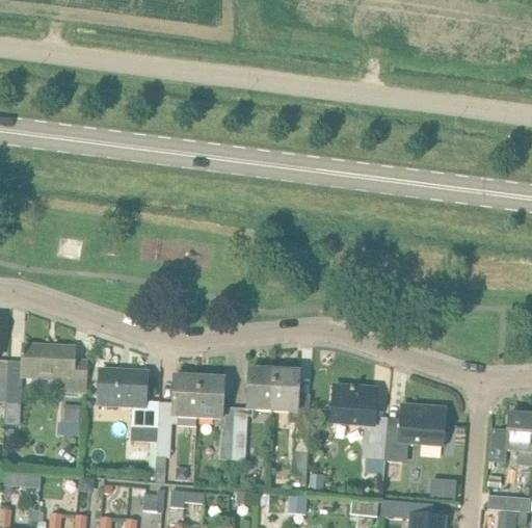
[(85,389),(85,380),(86,360),(74,360),(75,346),(23,344),(22,373),(64,375),(64,388),(85,389)]
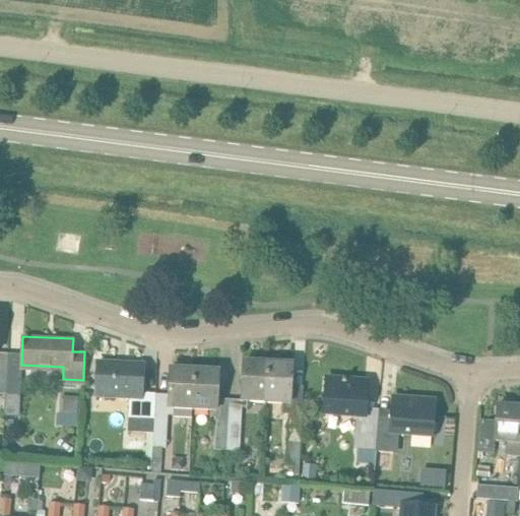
[(128,414),(154,416),(155,412),(155,392),(142,391),(143,364),(98,361),(95,393),(129,395),(128,414)]
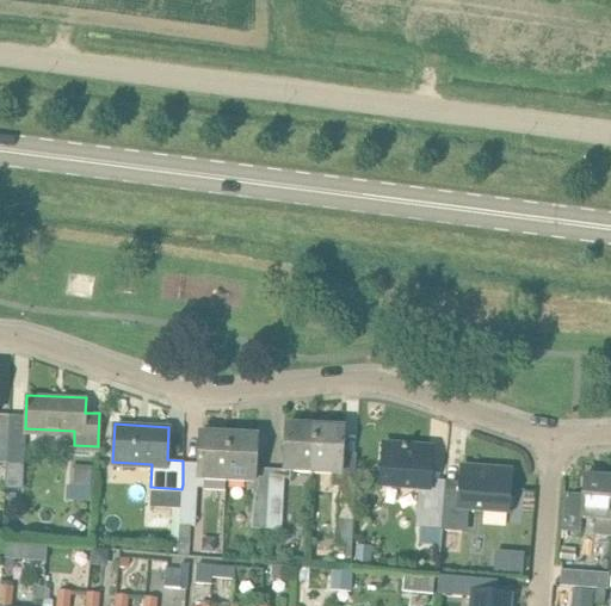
[(266,526),(282,527),(284,476),(290,476),(290,469),(312,470),(314,425),(287,424),(284,467),(270,467),(266,526)]
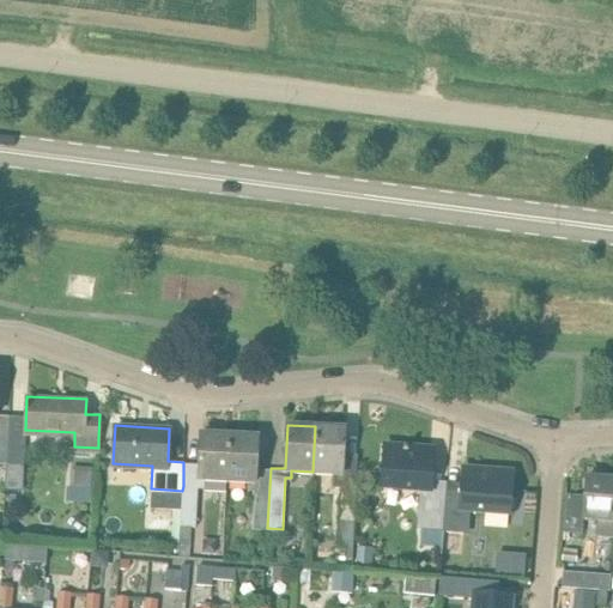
[(315,426),(313,472),(333,473),(332,485),(340,486),(339,518),(345,518),(345,540),(354,540),(354,520),(357,473),(343,473),(345,427),(315,426)]
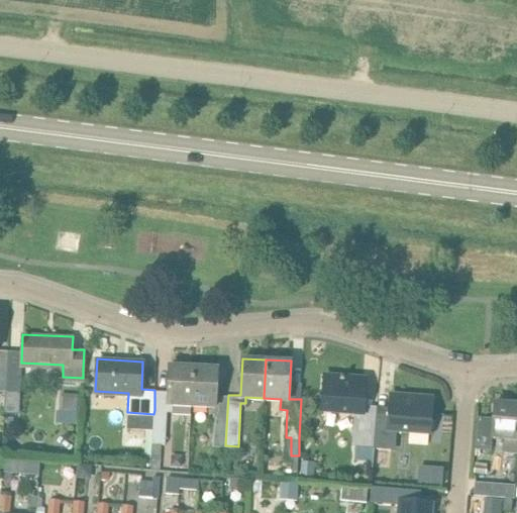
[(169,366),(167,410),(173,410),(173,403),(191,404),(193,367),(169,366)]
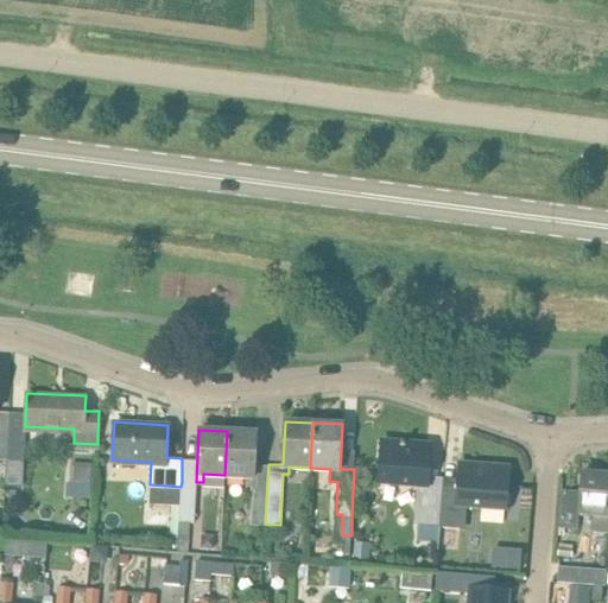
[(265,524),(268,464),(254,463),(255,432),(227,431),(225,475),(246,476),(246,484),(252,484),(249,522),(265,524)]
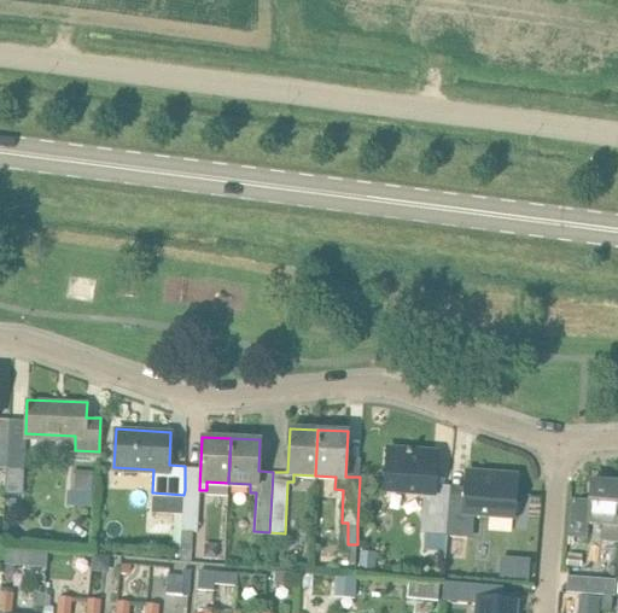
[(385,472),(384,489),(423,491),(421,512),(420,531),(424,532),(447,533),(449,494),(435,492),(436,483),(438,451),(388,448),(385,472)]
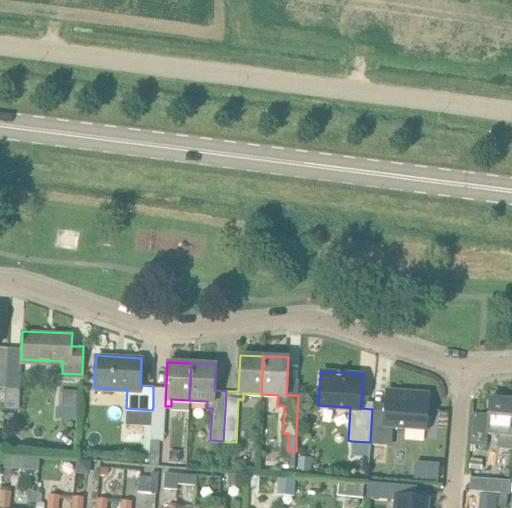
[(372,409),(370,442),(388,443),(390,425),(406,426),(426,427),(428,393),(386,390),(385,410),(372,409)]
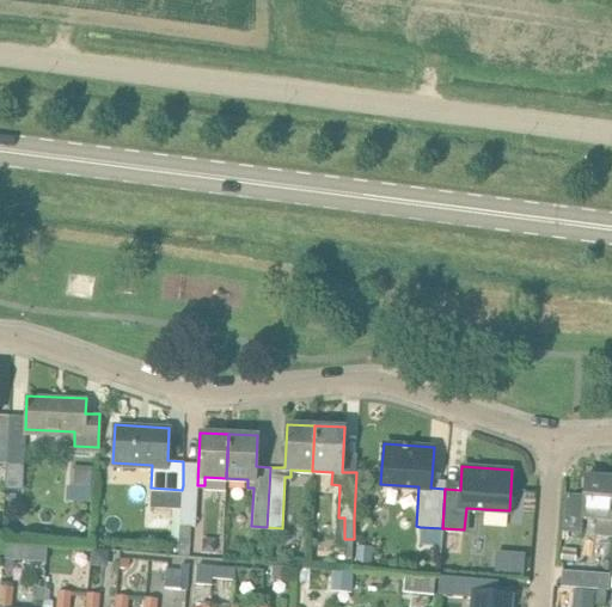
[(93,485),(93,468),(77,467),(75,486),(93,485)]
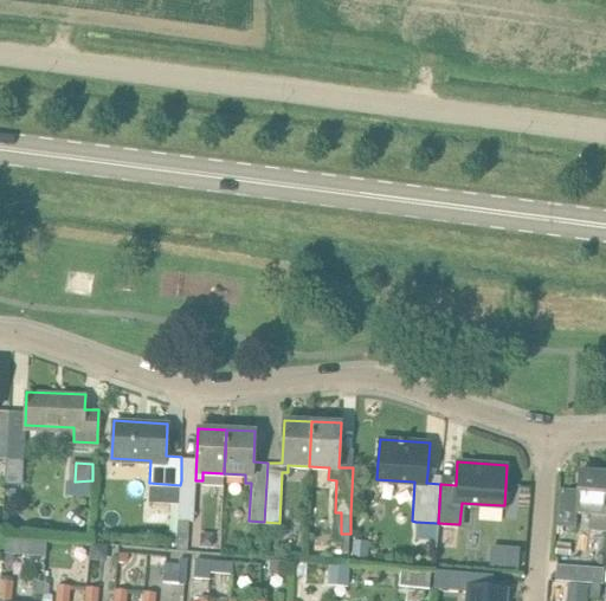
[(560,486),(556,524),(562,525),(575,527),(575,518),(577,511),(592,512),(591,528),(605,528),(605,473),(599,473),(597,467),(582,466),(581,471),(580,471),(578,488),(560,486)]
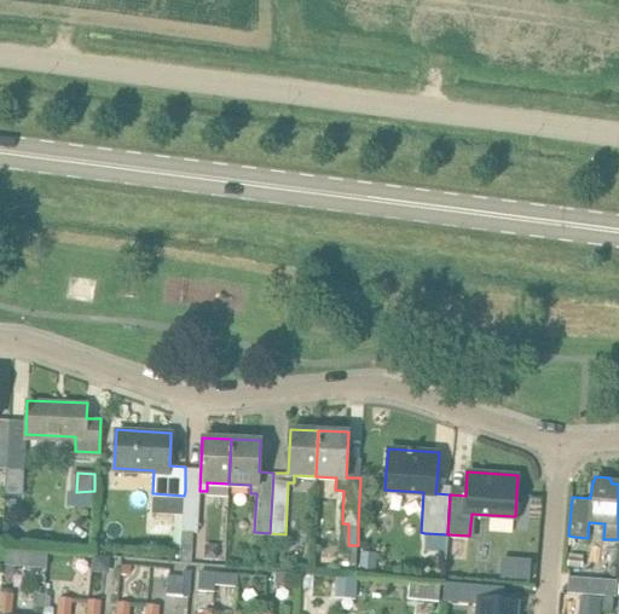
[(184,496),(183,528),(180,559),(191,559),(191,557),(194,528),(198,529),(200,491),(185,491),(184,496)]
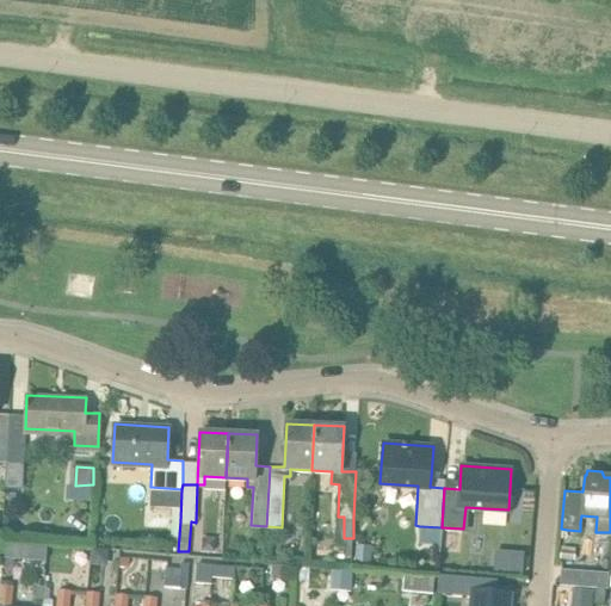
[(442,529),(440,550),(458,552),(458,543),(473,544),(474,530),(442,529)]
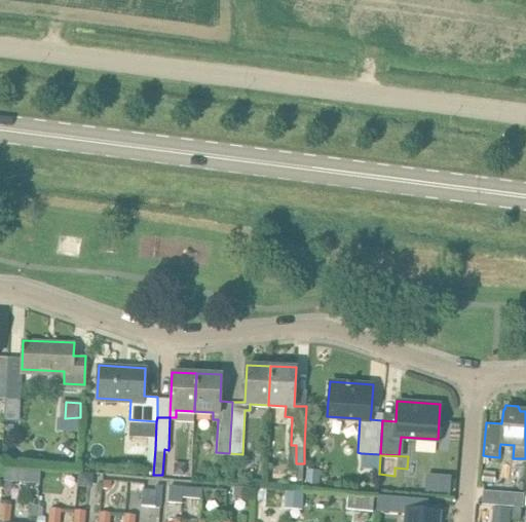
[(20,465),(6,464),(5,479),(12,480),(19,475),(20,465)]
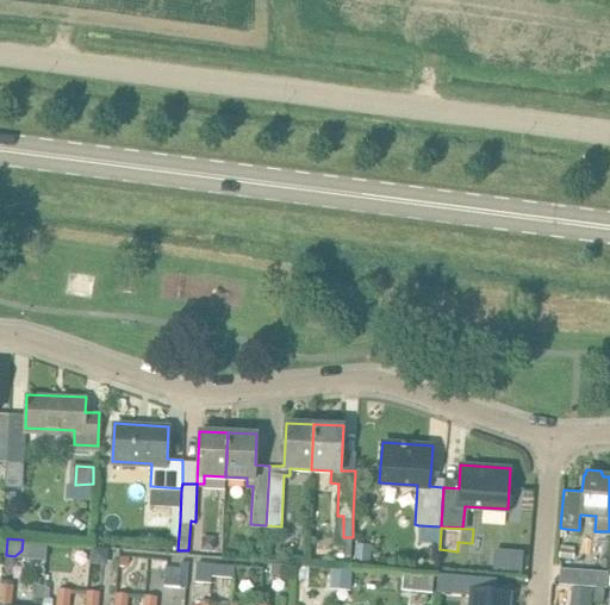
[(371,565),(373,543),(356,541),(354,565),(371,565)]
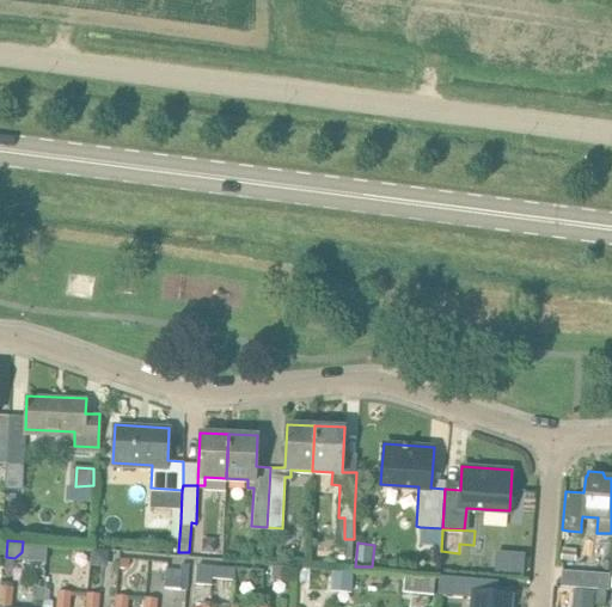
[(562,545),(561,557),(575,559),(576,546),(562,545)]
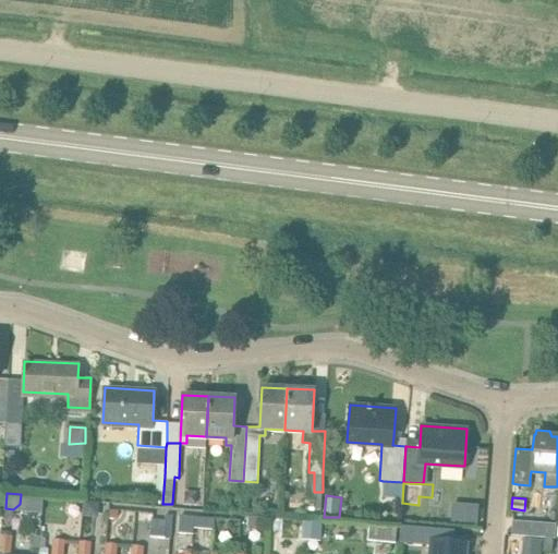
[(84,500),(82,514),(98,516),(99,501),(84,500)]
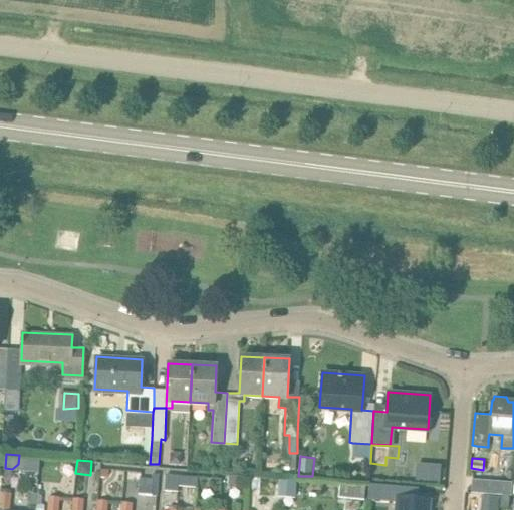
[(158,492),(160,471),(153,471),(152,477),(140,476),(139,491),(158,492)]
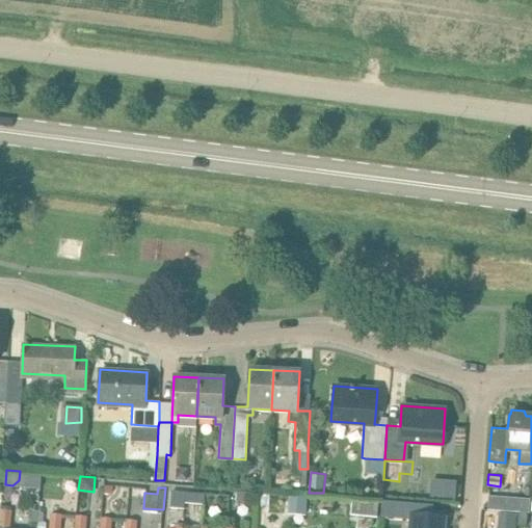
[(237,489),(236,501),(251,502),(253,490),(241,489),(237,489)]
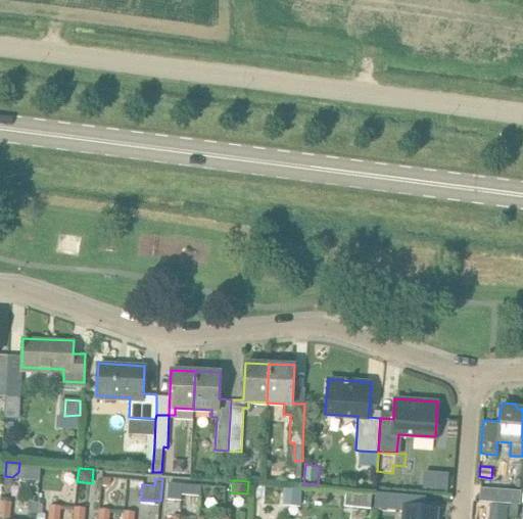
[(167,500),(181,501),(182,493),(201,494),(201,483),(169,481),(167,500)]
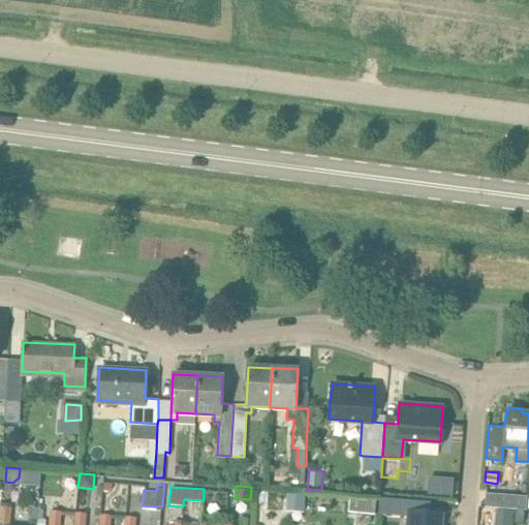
[(286,491),(285,510),(304,511),(305,492),(286,491)]
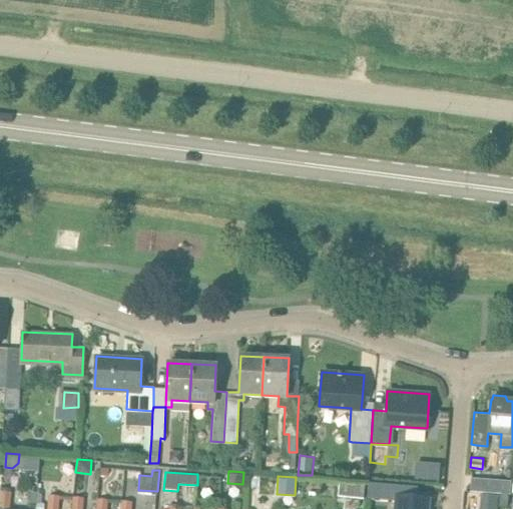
[(484,478),(483,491),(511,493),(512,480),(498,479),(484,478)]
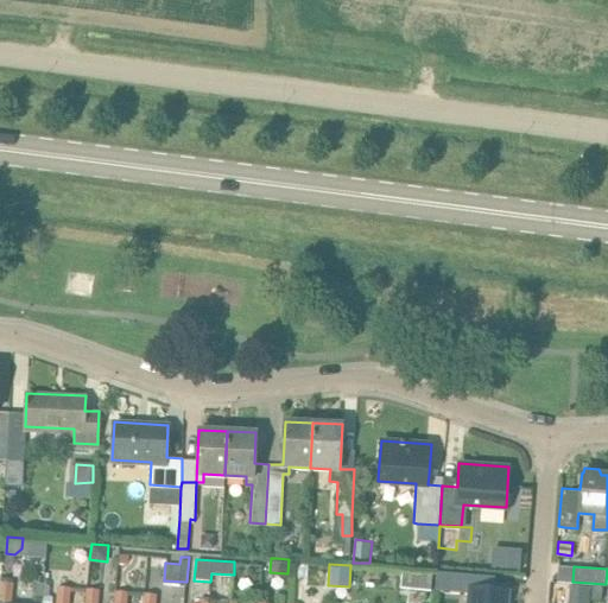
[(401,571),(400,586),(419,588),(432,589),(434,571),(422,570),(422,573),(401,571)]
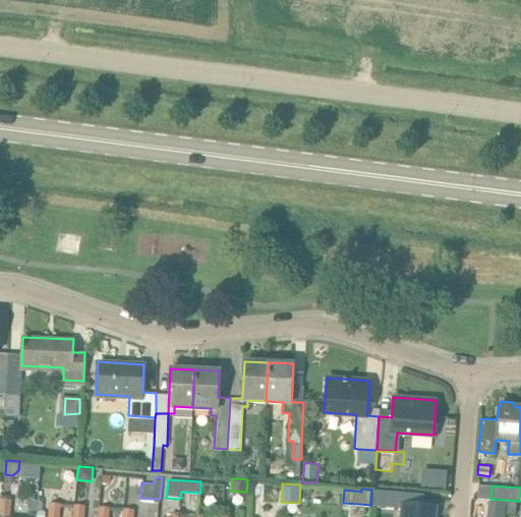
[(373,490),(372,501),(398,504),(397,516),(431,516),(432,507),(421,506),(421,494),(373,490)]
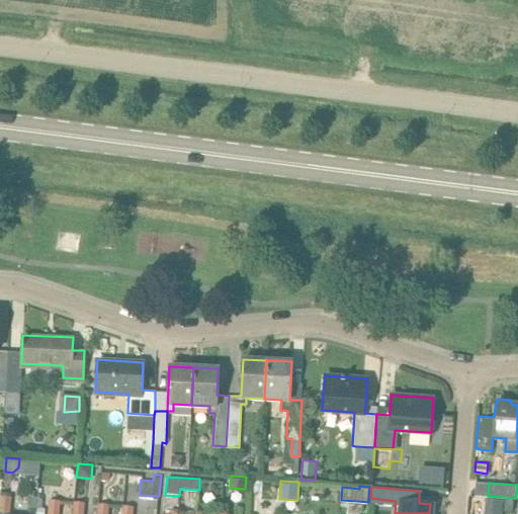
[(0,513),(16,513),(10,513),(9,513),(11,494),(1,493),(0,503),(0,513)]
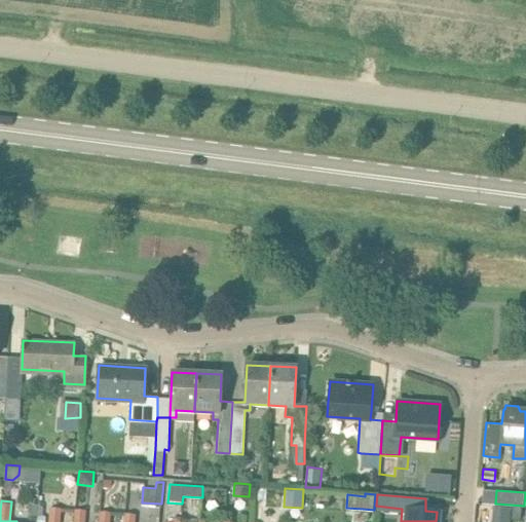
[(508,521),(509,506),(492,505),(490,521),(508,521)]
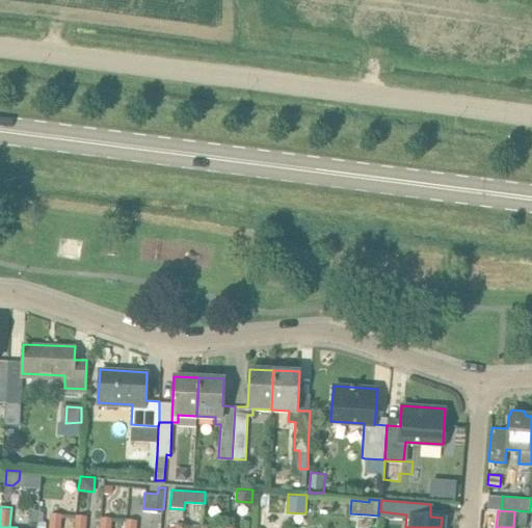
[(49,527),(61,527),(62,512),(51,511),(49,527)]
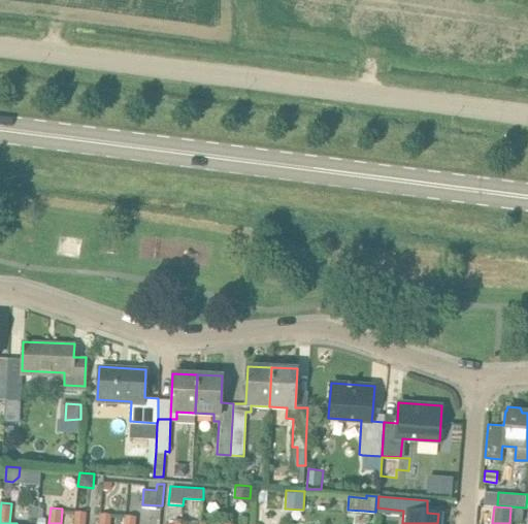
[(515,508),(514,520),(522,521),(523,508),(515,508)]
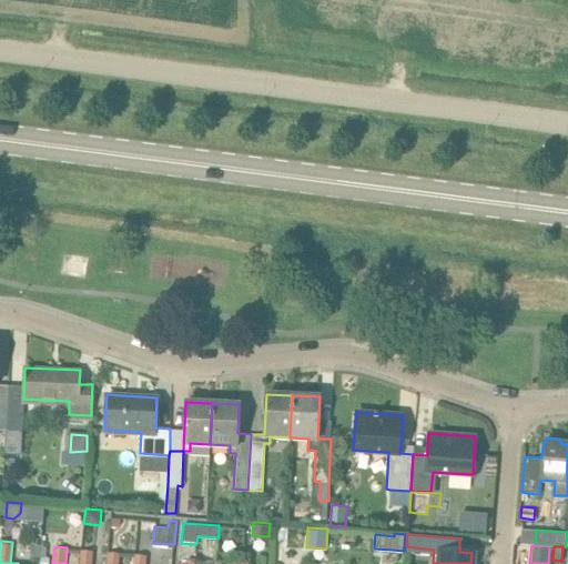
[(92,563),(93,550),(82,549),(80,563),(92,563)]
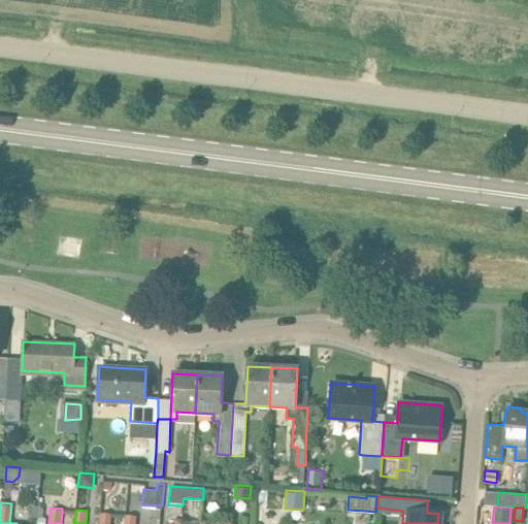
[(125,523),(126,513),(124,523),(110,523),(111,512),(102,512),(100,523),(125,523)]
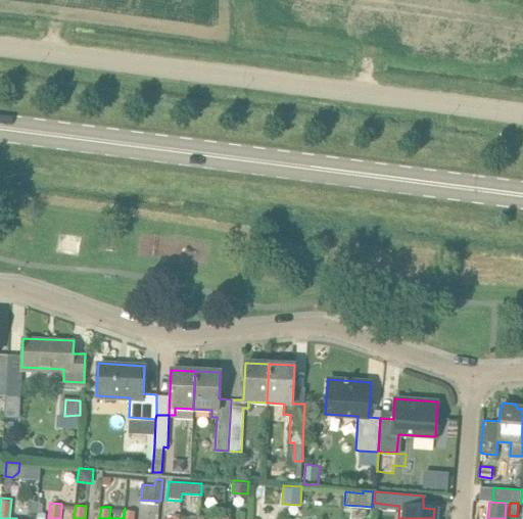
[(124,518),(133,518),(135,509),(125,508),(124,518)]
